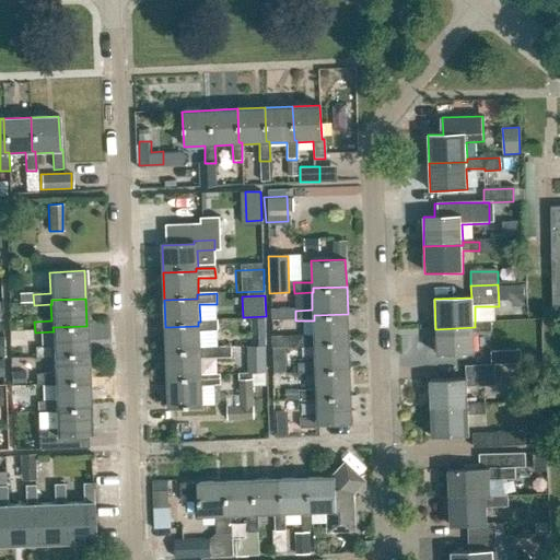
[(315,343),(349,342),(348,314),(314,315),(314,321),(313,321),(313,337),(271,338),(271,350),(314,348),(315,348),(315,343)]
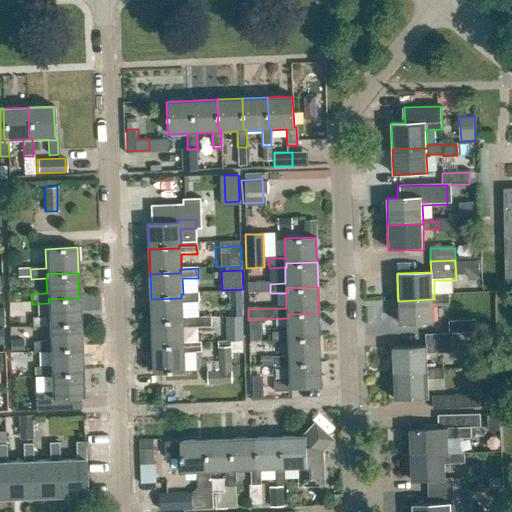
[(232,292),(232,316),(243,315),(243,291),(232,292)]
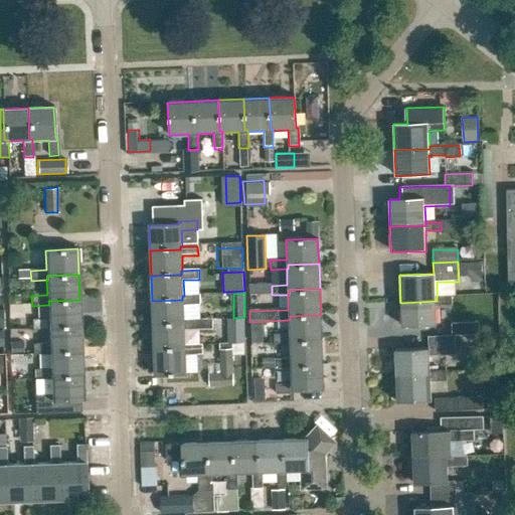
[(9,295),(9,304),(19,304),(19,295),(9,295)]
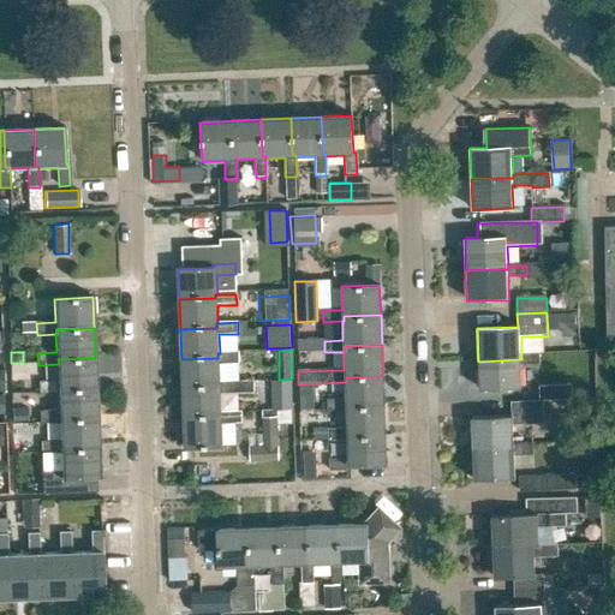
[(218,358),(181,359),(183,389),(219,387),(219,383),(220,383),(219,365),(239,365),(238,353),(220,353),(218,353),(218,358)]
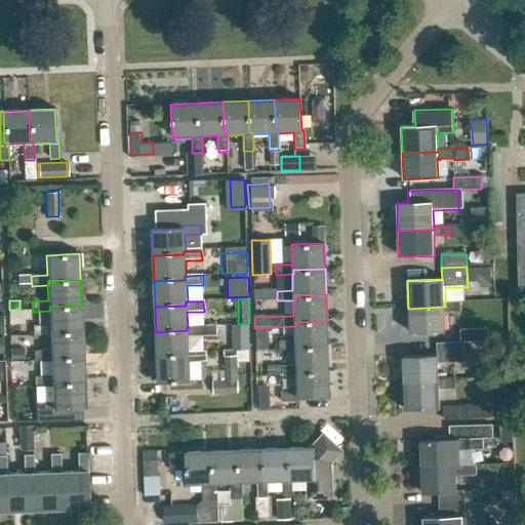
[(445,307),(408,309),(409,333),(446,332),(445,313),(462,312),(461,303),(445,304),(445,307)]
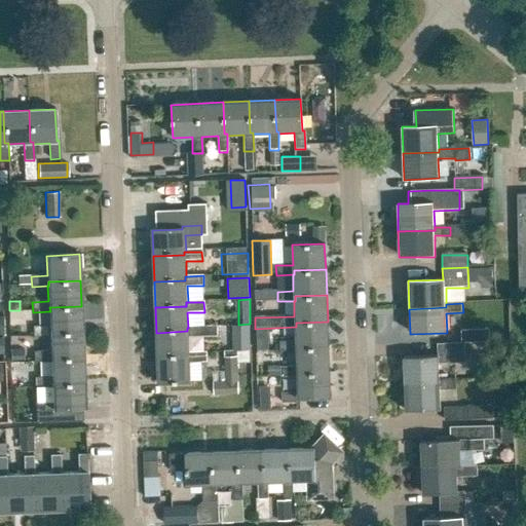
[(49,327),(33,328),(34,337),(49,337),(51,337),(51,333),(82,332),(81,306),(49,307),(50,311),(48,311),(49,327)]
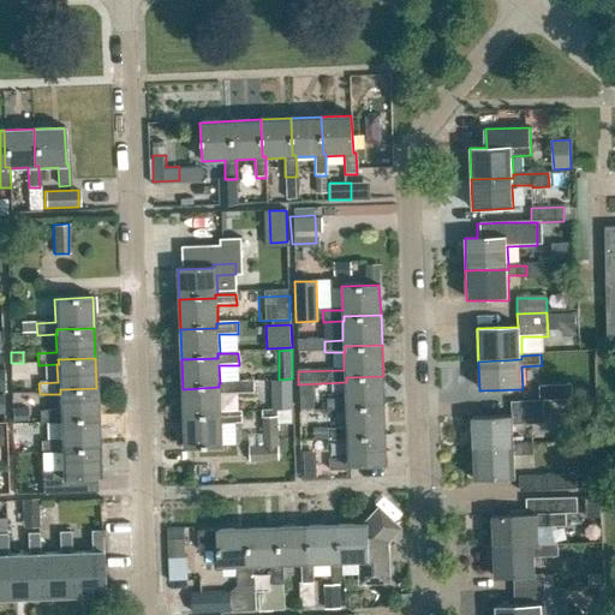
[(346,400),(326,401),(327,412),(346,412),(347,411),(347,407),(384,406),(383,376),(346,377),(346,382),(345,382),(346,400)]
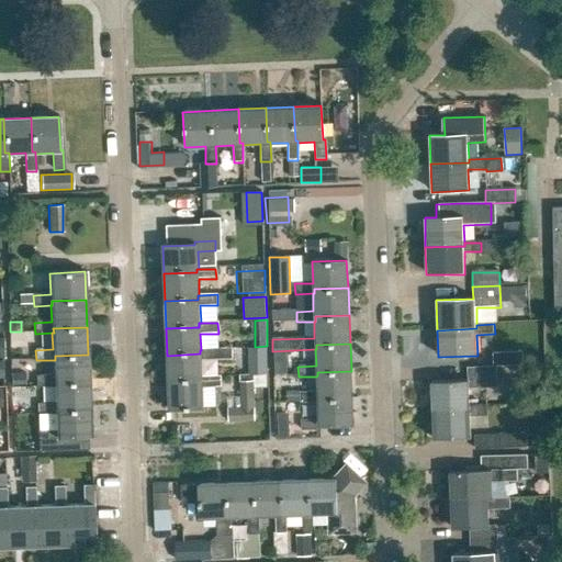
[(249,347),(249,373),(268,373),(267,347),(249,347)]
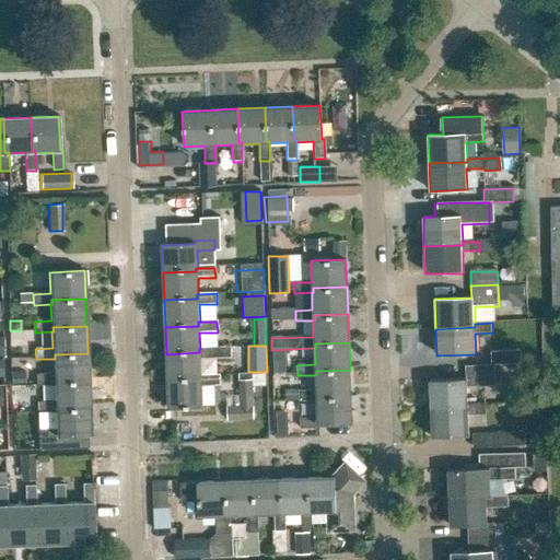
[(199,352),(166,354),(167,382),(200,380),(200,377),(201,377),(201,359),(232,358),(232,348),(200,349),(199,349),(199,352)]
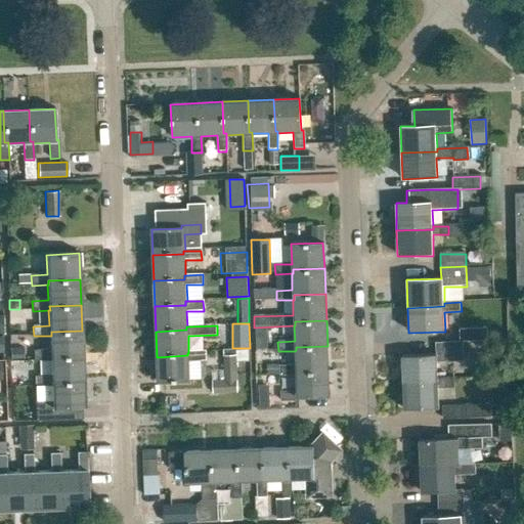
[(459,343),(464,343),(486,342),(486,330),(459,331),(459,343)]
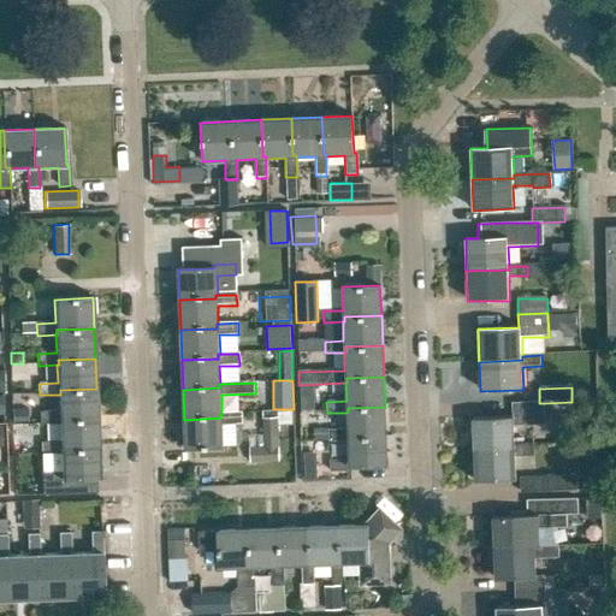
[(58,395),(59,413),(40,413),(41,425),(60,424),(61,424),(61,420),(98,419),(96,389),(60,390),(60,395),(58,395)]
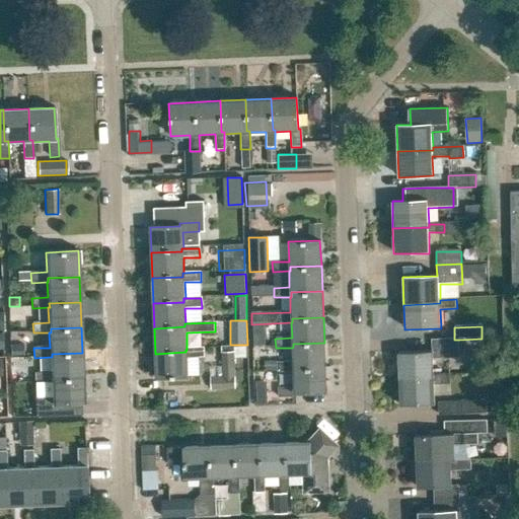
[(432,341),(432,353),(398,354),(399,380),(434,379),(434,376),(433,360),(460,359),(459,340),(454,340),(432,341)]
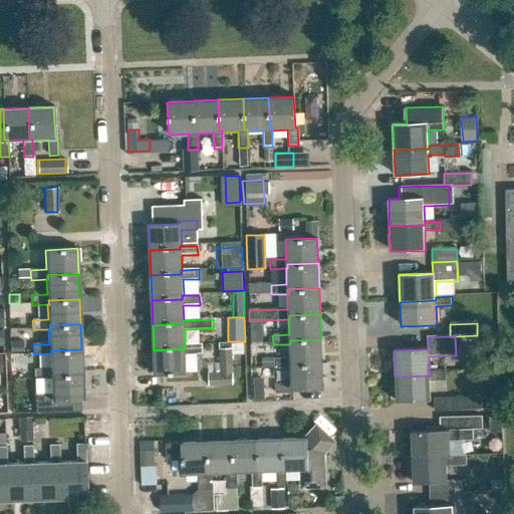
[(291,384),(275,386),(275,394),(293,394),(293,391),(323,390),(321,339),(290,340),(290,343),(289,344),(290,359),(274,359),(274,369),(290,369),(291,384)]
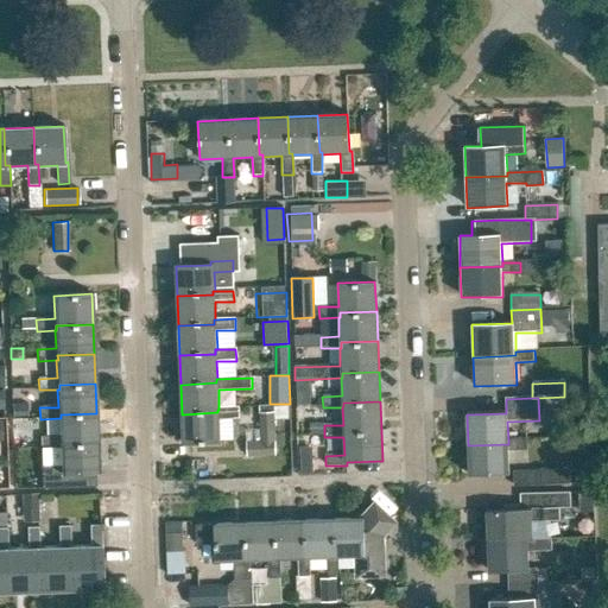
[(26,404),(12,404),(13,417),(27,417),(26,404)]
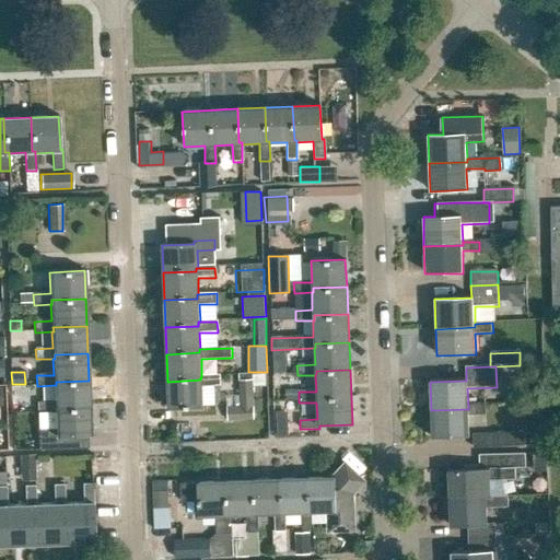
[(200,380),(167,382),(168,409),(202,407),(202,387),(220,386),(220,376),(201,377),(200,377),(200,380)]
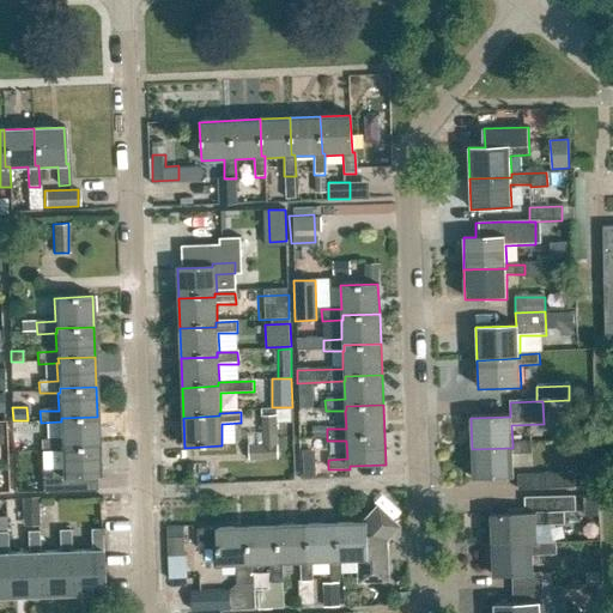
[(61,422),(60,422),(60,441),(41,441),(41,454),(61,453),(62,453),(62,448),(98,447),(97,417),(61,418),(61,422)]
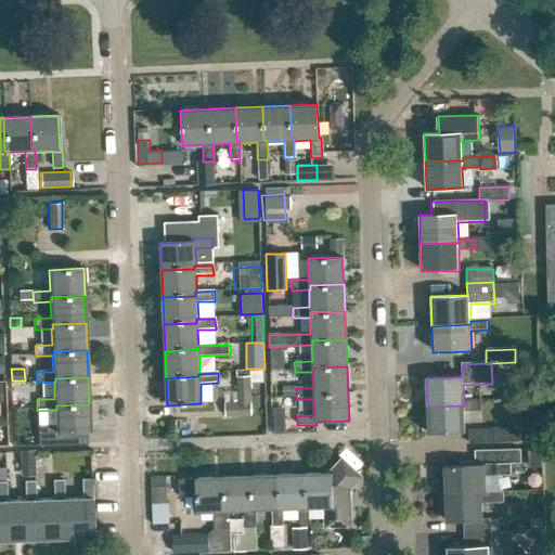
[(252,418),(250,377),(236,377),(237,405),(224,405),(224,420),(252,418)]
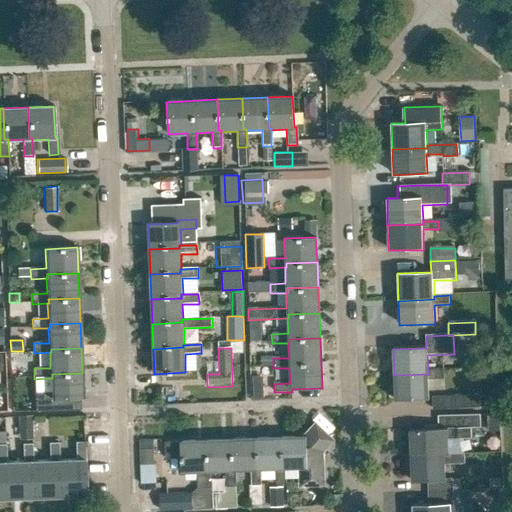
[(21,353),(13,354),(14,365),(22,364),(21,353)]
